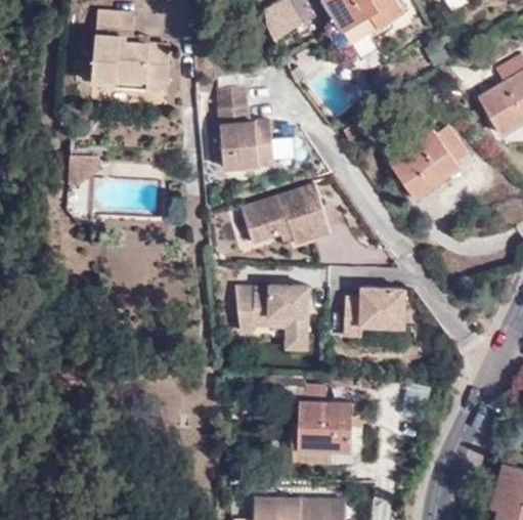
[(394,0),(320,0),(341,34),(343,33),(352,46),(403,13),(394,0)]
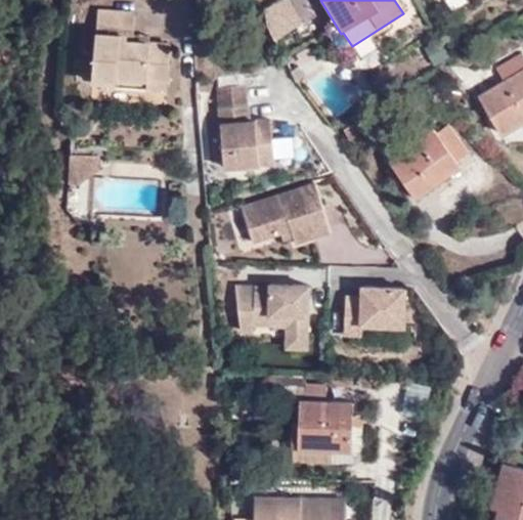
[(167,47),(147,46),(147,38),(132,38),(132,10),(96,9),(94,76),(113,77),(114,87),(166,88),(167,47)]
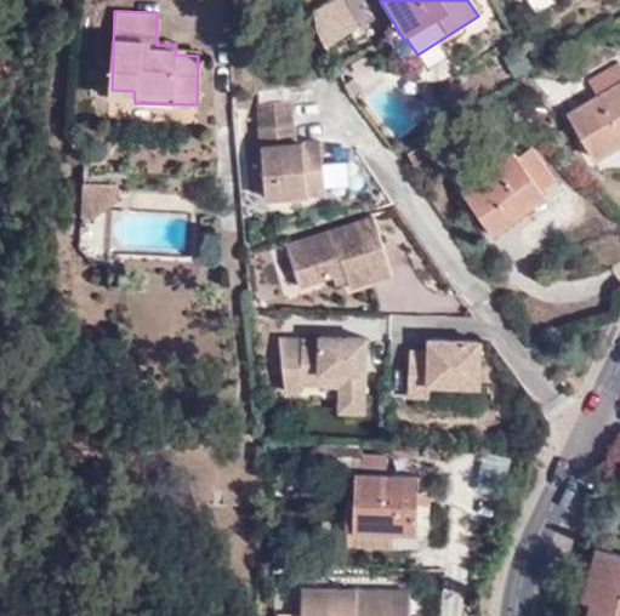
[(587,85),(597,101),(619,86),(619,69),(618,67),(587,85)]
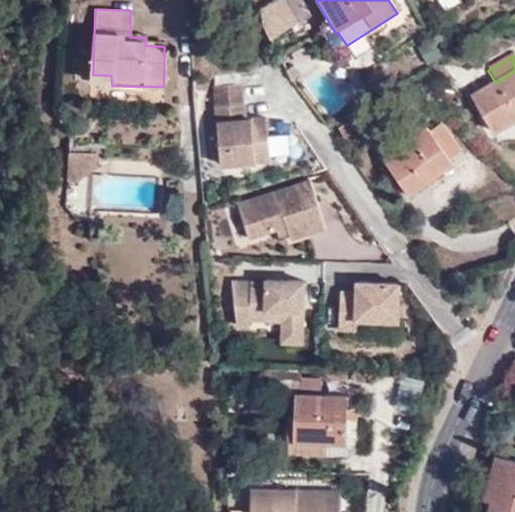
[(243,120),(240,87),(212,89),(219,165),(268,163),(264,119),(243,120)]
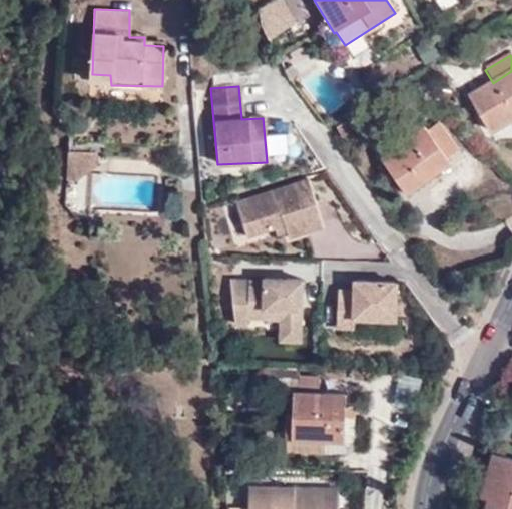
[(460,157),(442,132),(431,139),(428,135),(384,166),(408,201),(454,170),(451,164),(460,157)]
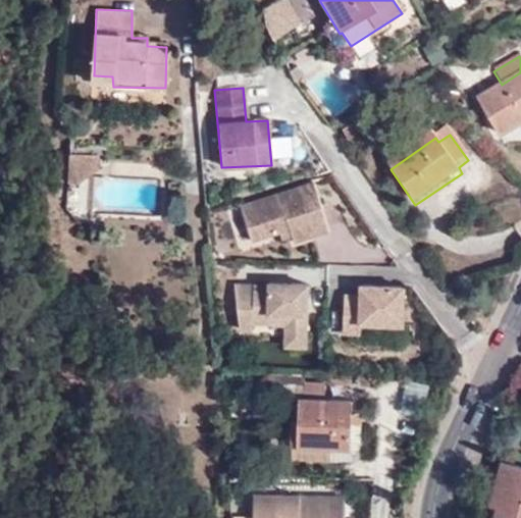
[(66,183),(81,183),(98,168),(98,154),(67,154),(66,183)]
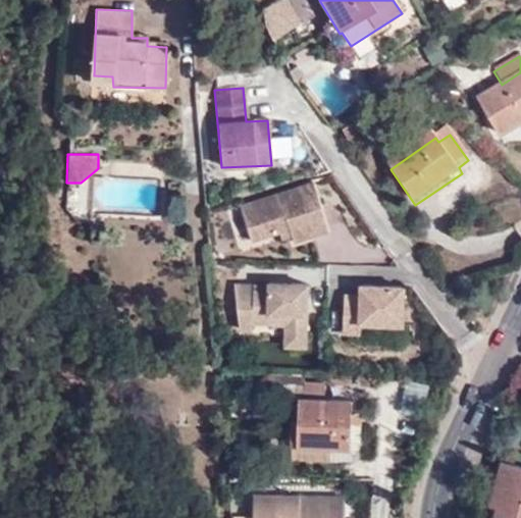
[(251,240),(278,231),(290,227),(293,238),(295,243),(329,231),(314,182),(243,204),(251,240)]
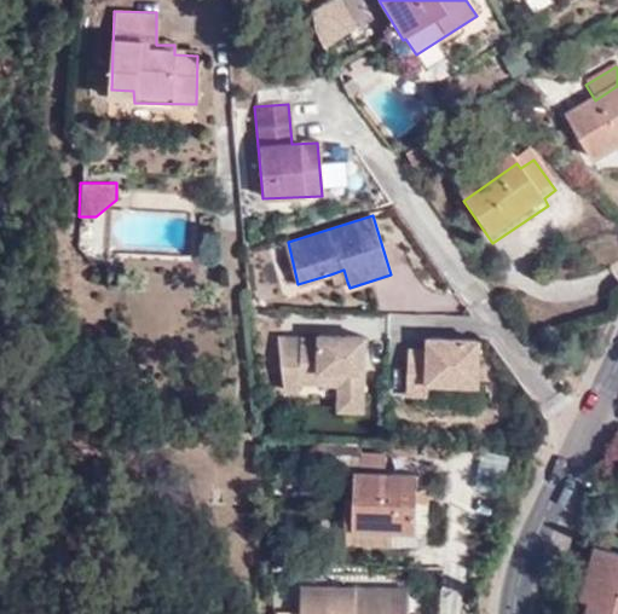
[(344,270),(330,274),(335,285),(347,282),(344,270)]
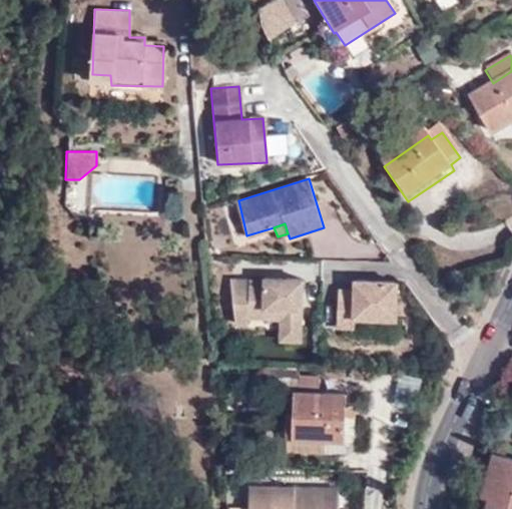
[(248,325),(249,319),(249,314),(263,315),(265,310),(285,310),(283,322),(283,340),(301,340),(301,280),(265,278),(265,282),(231,280),(234,325),(248,325)]
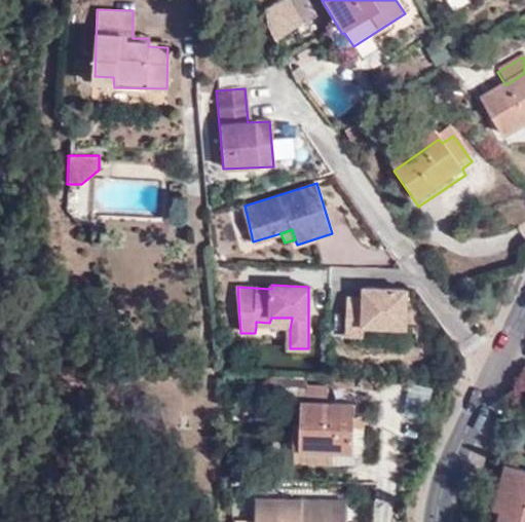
[(362,288),(362,298),(361,308),(345,308),(344,336),(363,336),(362,326),(405,327),(406,289),(362,288)]
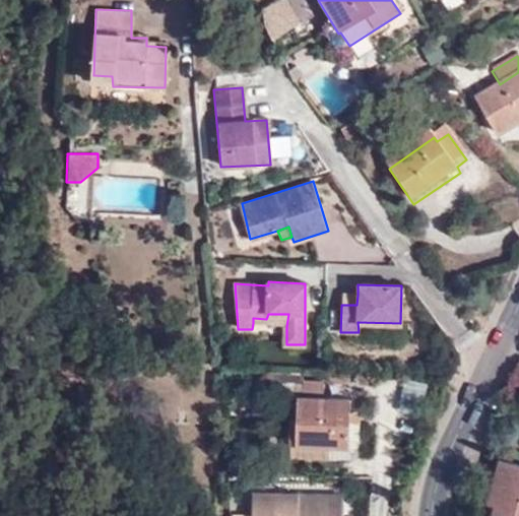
[(357,305),(358,295),(341,294),(341,305),(357,305)]
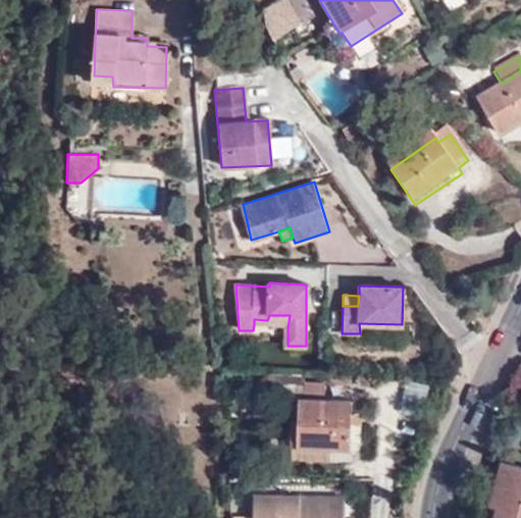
[(254,319),(254,324),(262,324),(288,327),(290,315),(269,315),(267,320),(254,319)]
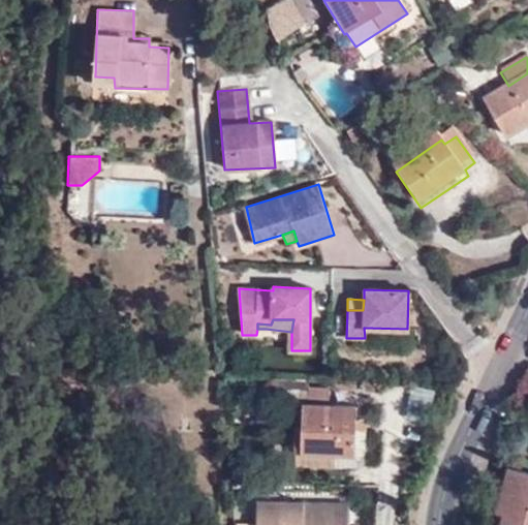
[(301,449),(303,449),(303,446),(334,446),(335,467),(365,468),(365,431),(355,431),(354,425),(354,424),(354,407),(287,407),(287,428),(296,428),(296,422),(301,422),(301,449)]
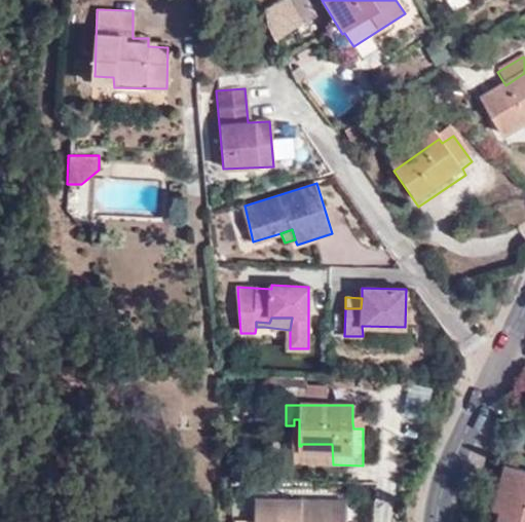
[(301,444),(301,446),(300,463),(333,464),(332,444),(301,444)]
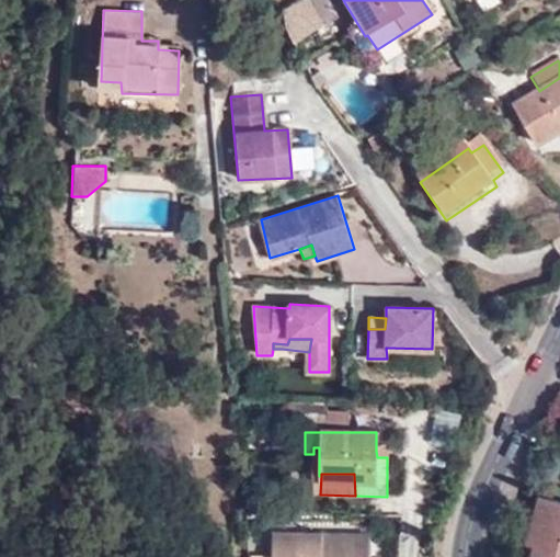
[(559,556),(559,514),(549,511),(532,547),(543,552),(540,556),(559,556)]
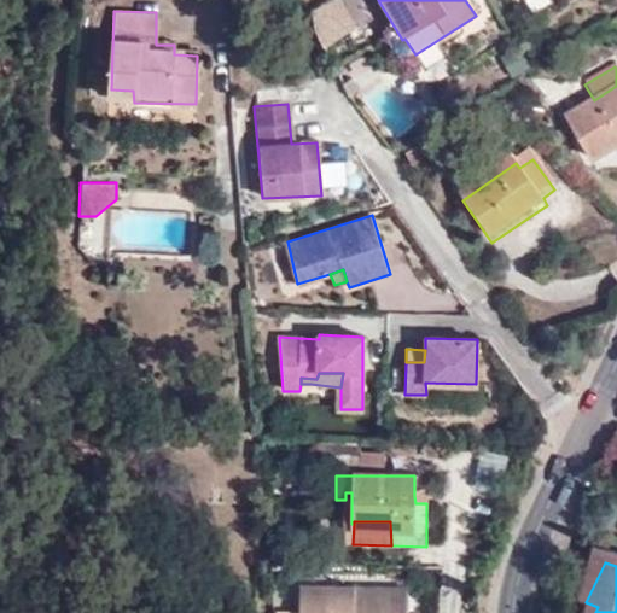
[(406,612),(406,591),(298,590),(297,612),(406,612)]
